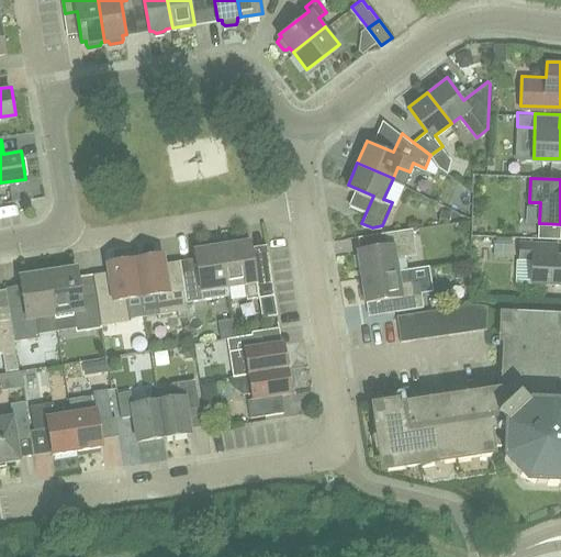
[(539,223),(539,235),(560,236),(560,224),(539,223)]
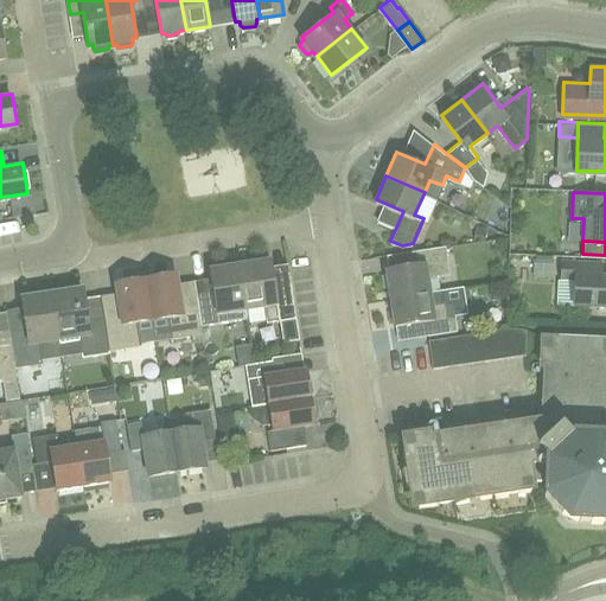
[(390,295),(431,289),(428,275),(451,273),(446,244),(415,249),(418,263),(387,268),(390,295)]
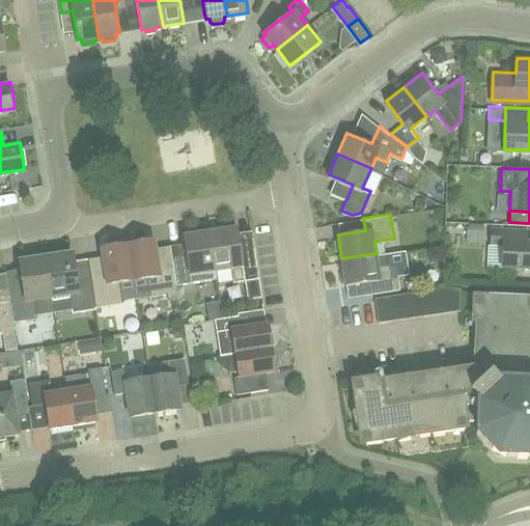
[(233,280),(259,276),(255,247),(241,249),(238,225),(211,229),(216,268),(231,266),(233,280)]
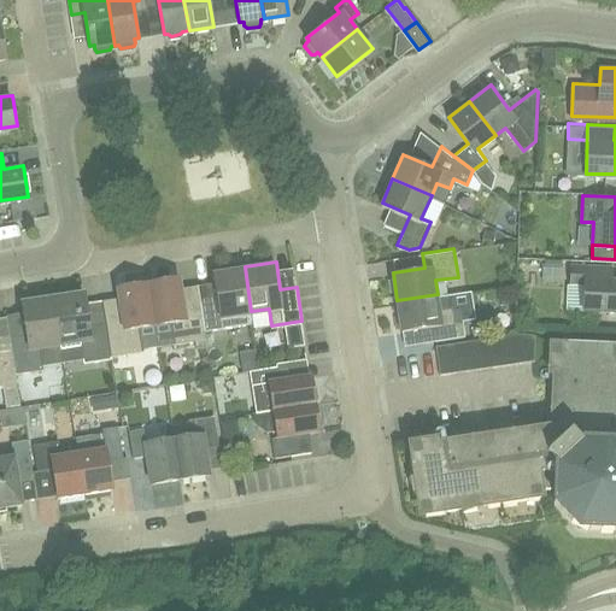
[(615,280),(614,280),(614,264),(572,263),(570,282),(568,282),(567,307),(615,309),(615,280)]
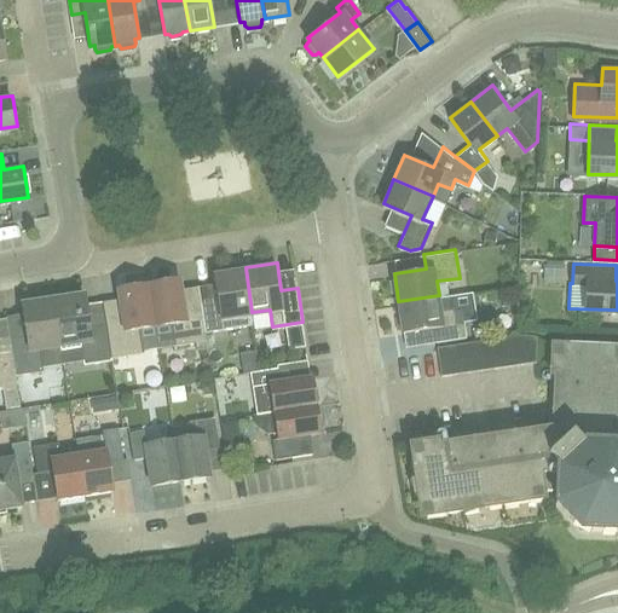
[(252,312),(246,267),(214,272),(219,301),(202,304),(206,330),(254,322),(252,312)]
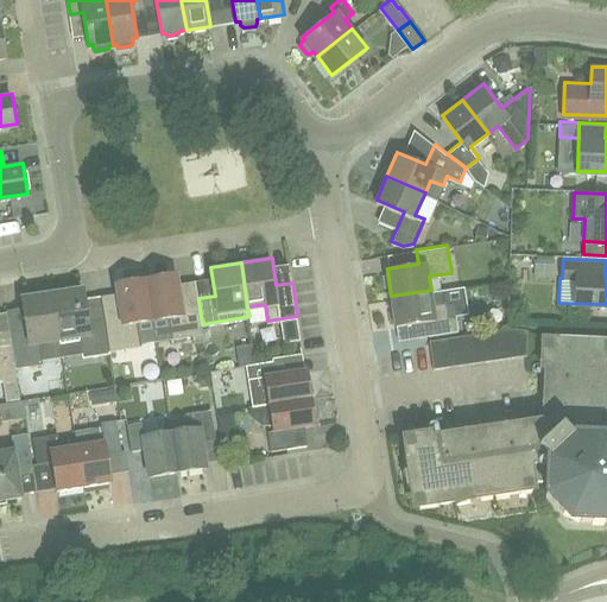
[(177,273),(146,278),(153,318),(168,316),(171,337),(203,331),(202,324),(198,302),(182,304),(177,273)]
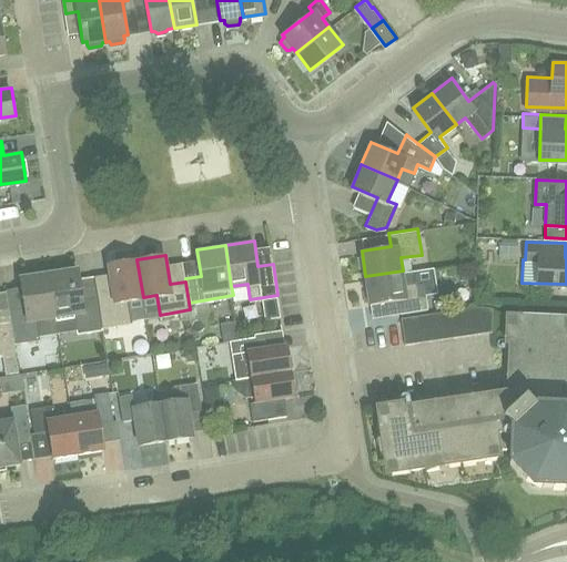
[(98,296),(102,326),(132,320),(129,299),(143,297),(137,259),(109,264),(113,293),(98,296)]
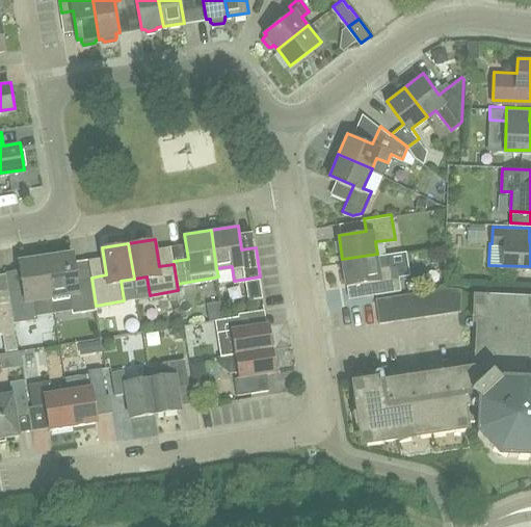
[(96,306),(91,278),(91,277),(77,280),(73,252),(46,256),(52,294),(70,292),(73,311),(97,308),(96,306)]
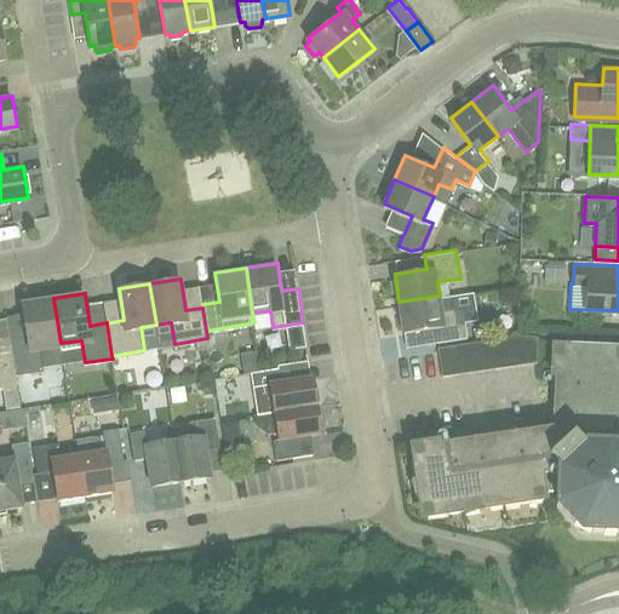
[(453,294),(440,296),(399,302),(403,331),(436,326),(437,340),(468,336),(463,308),(456,309),(453,294)]
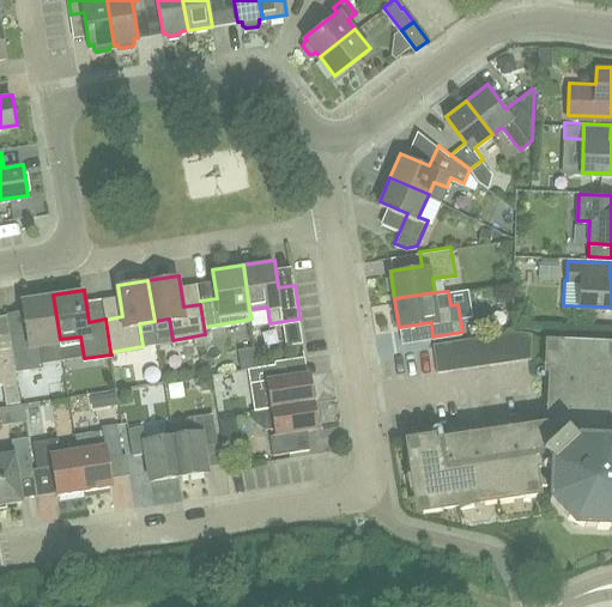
[(60,339),(53,295),(23,299),(28,332),(11,334),(17,369),(43,365),(40,343),(60,339)]
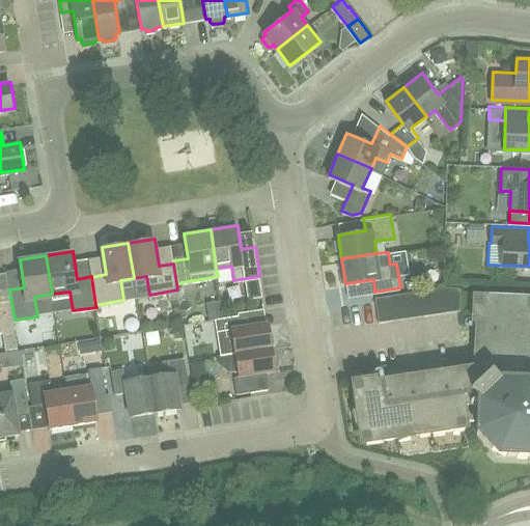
[(379,321),(459,308),(461,285),(446,284),(375,296),(379,321)]
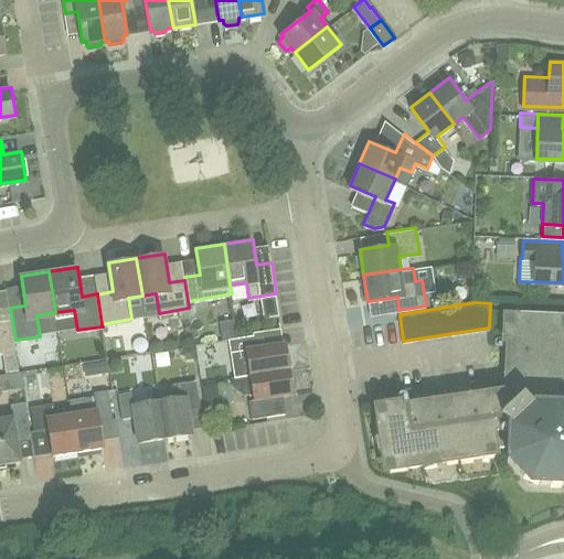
[(0,350),(7,353),(17,352),(16,340),(10,308),(10,305),(0,307),(0,350)]
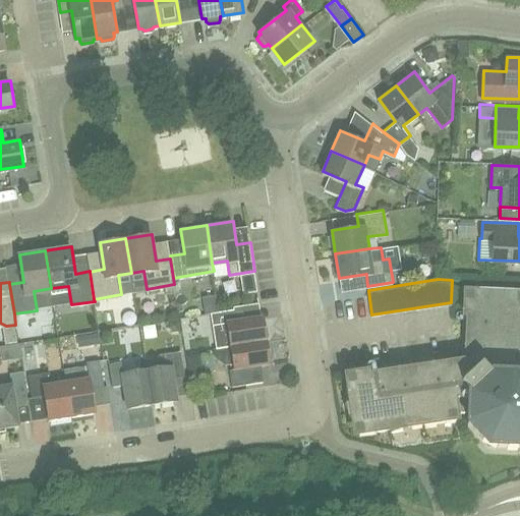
[(498,443),(498,445),(519,445),(519,371),(516,371),(516,360),(519,359),(519,341),(517,338),(517,326),(519,326),(519,310),(518,310),(519,290),(466,288),(465,311),(471,311),(469,357),(481,358),(481,362),(462,381),(452,380),(450,364),(370,376),(369,369),(346,374),(350,399),(345,401),(351,417),(353,417),(354,425),(374,422),(374,430),(391,427),(390,420),(401,418),(409,424),(423,422),(423,415),(435,413),(443,419),(457,417),(457,411),(468,411),(468,421),(482,438),(483,437),(488,443),(498,443)]
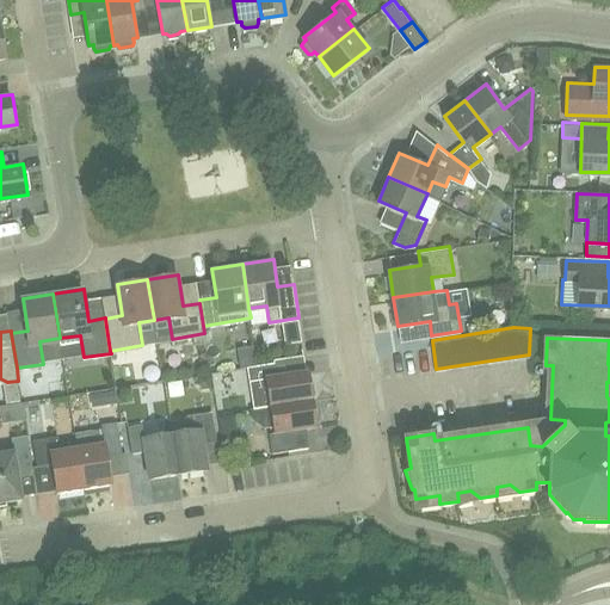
[(276,360),(257,363),(247,365),(254,406),(313,397),(308,370),(277,375),(276,360)]
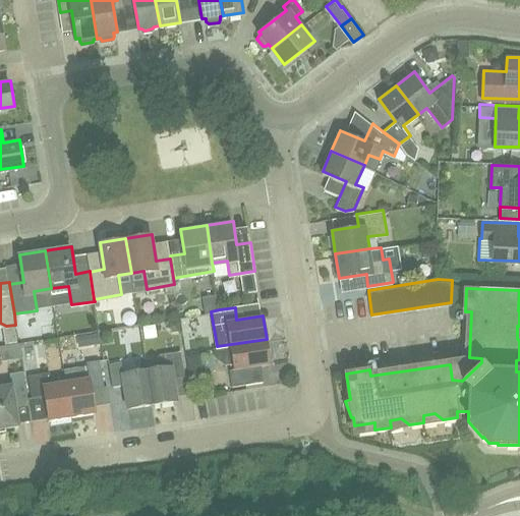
[(226,362),(233,361),(234,367),(230,368),(232,385),(246,383),(243,366),(270,362),(267,339),(217,346),(215,347),(216,354),(226,362)]
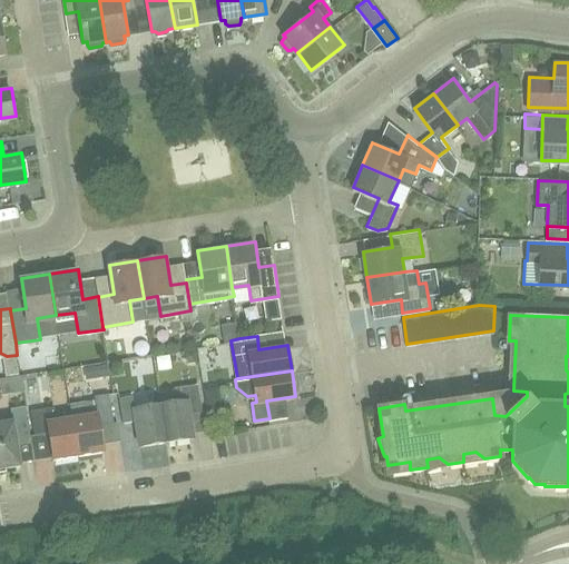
[(162,403),(167,439),(194,436),(189,412),(203,409),(198,382),(174,385),(176,401),(162,403)]
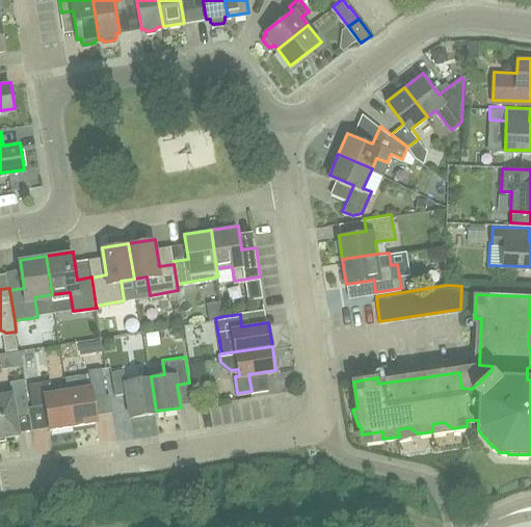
[(65,375),(74,424),(98,420),(94,395),(106,393),(102,366),(88,368),(89,371),(65,375)]
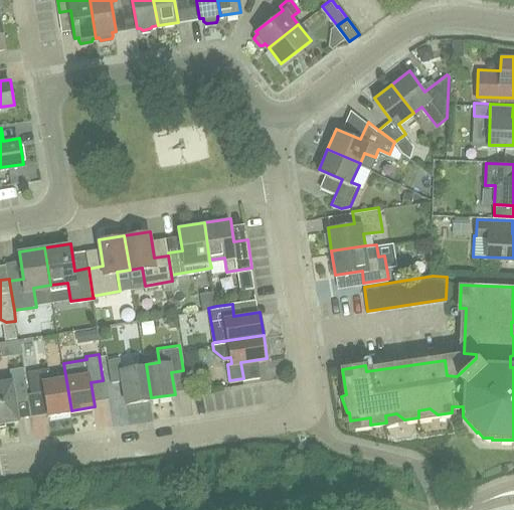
[(151,397),(146,364),(122,368),(120,355),(108,357),(112,380),(124,378),(127,401),(151,397)]
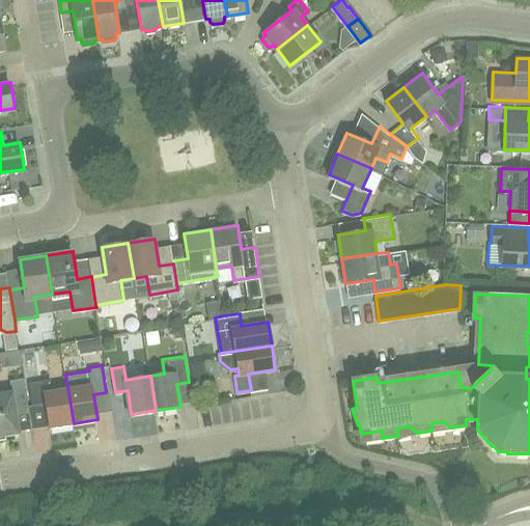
[(74,423),(65,375),(67,387),(56,389),(52,387),(51,378),(29,381),(32,404),(46,402),(50,427),(74,423)]
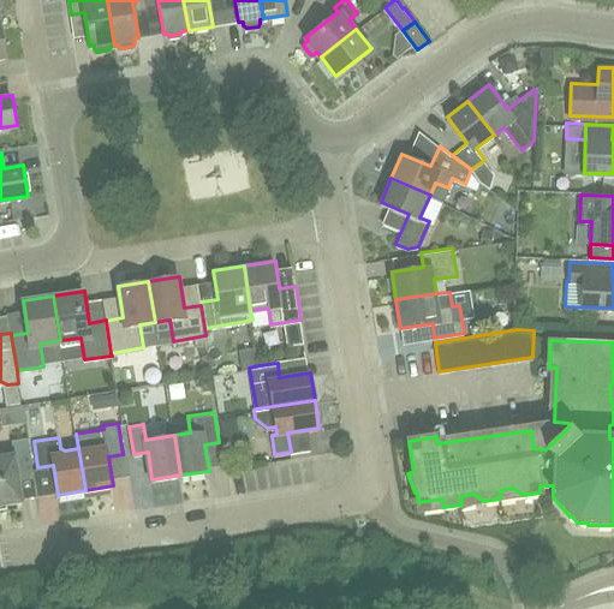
[(34,472),(28,436),(12,439),(15,453),(0,454),(0,503),(22,500),(18,475),(34,472)]
